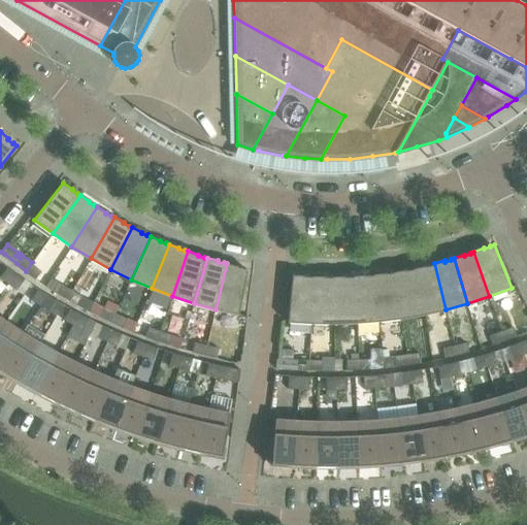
[(36,279),(42,269),(32,262),(26,271),(36,279)]
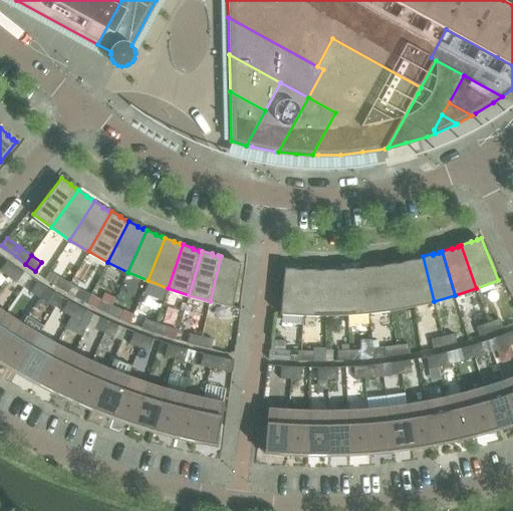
[(232,306),(241,260),(237,260),(237,261),(231,259),(231,258),(221,256),(210,301),(232,306)]
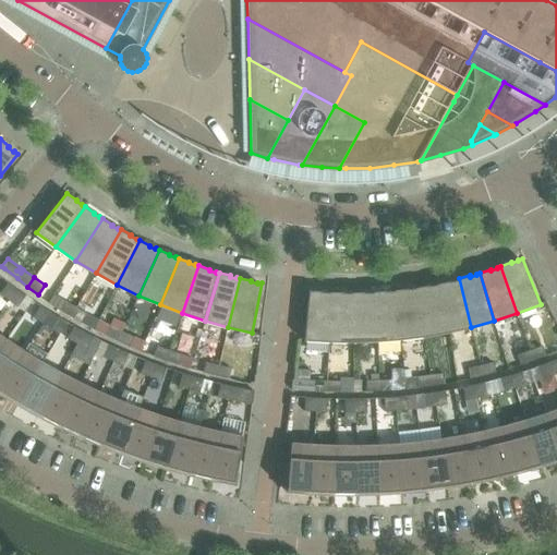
[(471,327),(459,278),(456,279),(456,280),(449,281),(449,280),(438,282),(448,333),(471,327)]
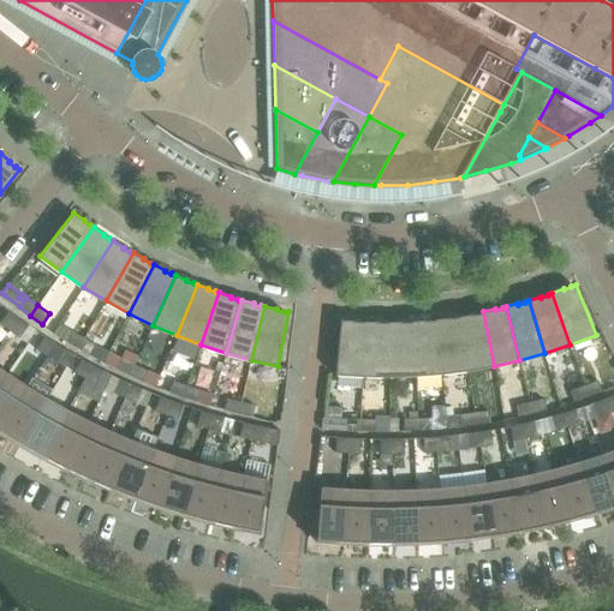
[(10,329),(19,316),(10,309),(0,322),(10,329)]
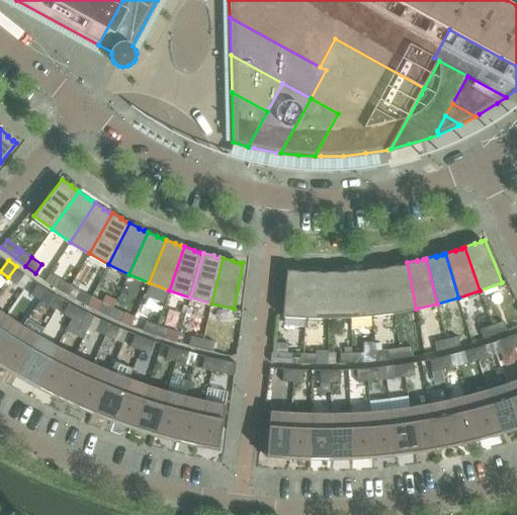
[(416,309),(407,262),(404,263),(404,264),(398,265),(398,264),(388,266),(394,312),(416,309)]
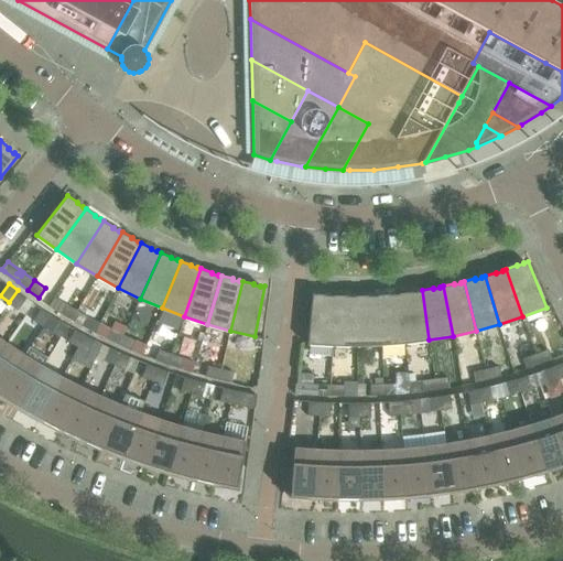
[(19,309),(26,297),(18,290),(9,302),(19,309)]
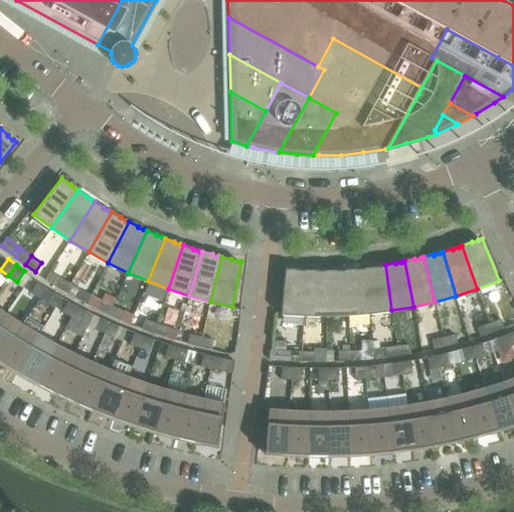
[(391,310),(385,265),(381,265),(381,266),(375,267),(375,266),(365,267),(370,313),(391,310)]
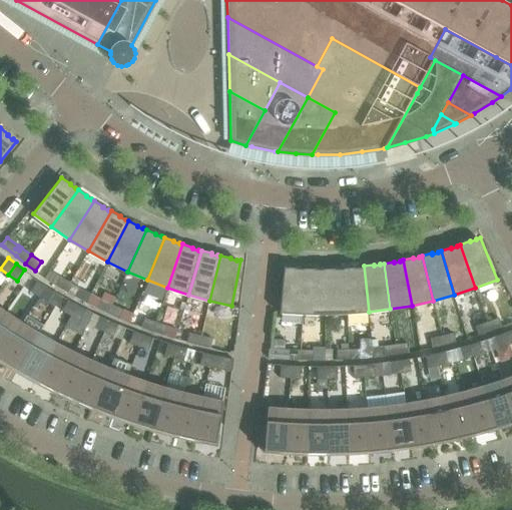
[(369,312),(364,266),(361,266),(361,268),(355,268),(355,267),(345,268),(347,314),(369,312)]
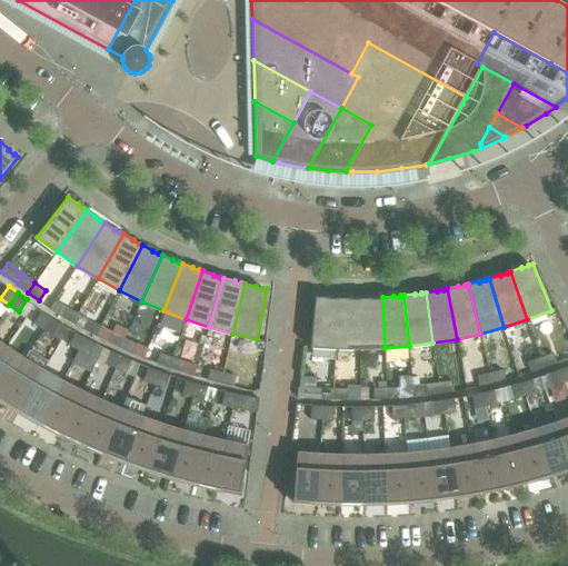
[(336,348),(338,297),(335,297),(335,298),(328,298),(328,296),(315,296),(310,346),(336,348)]
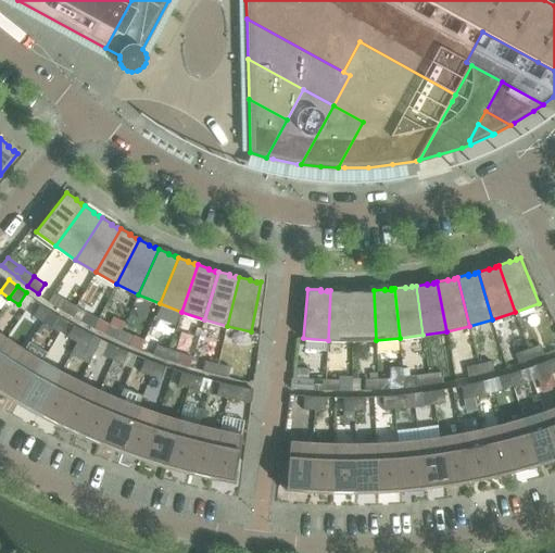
[(352,340),(352,290),(349,290),(349,291),(341,291),(341,290),(330,290),(328,340),(352,340)]
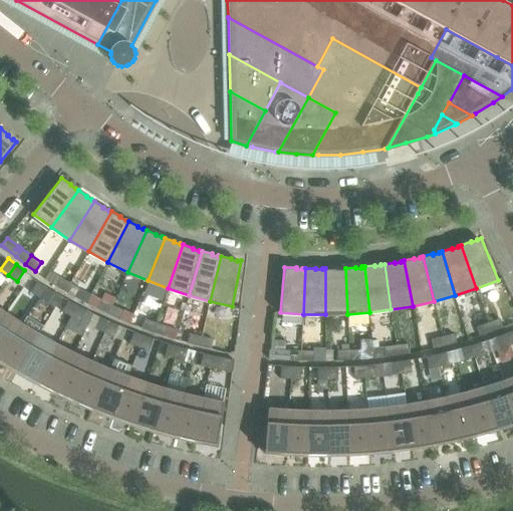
[(347,314),(345,268),(341,268),(341,269),(335,269),(335,268),(325,268),(325,314),(347,314)]
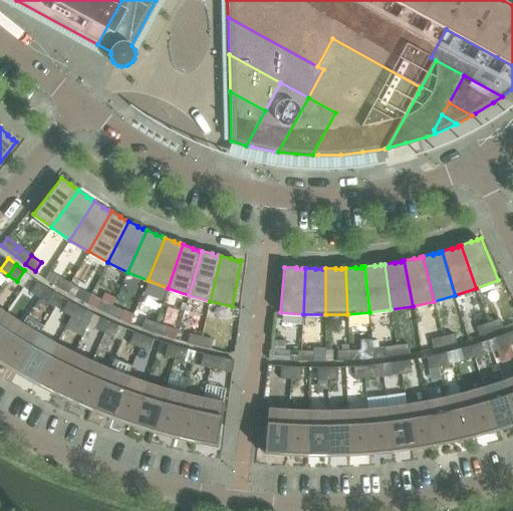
[(65,290),(70,281),(60,275),(55,284),(65,290)]
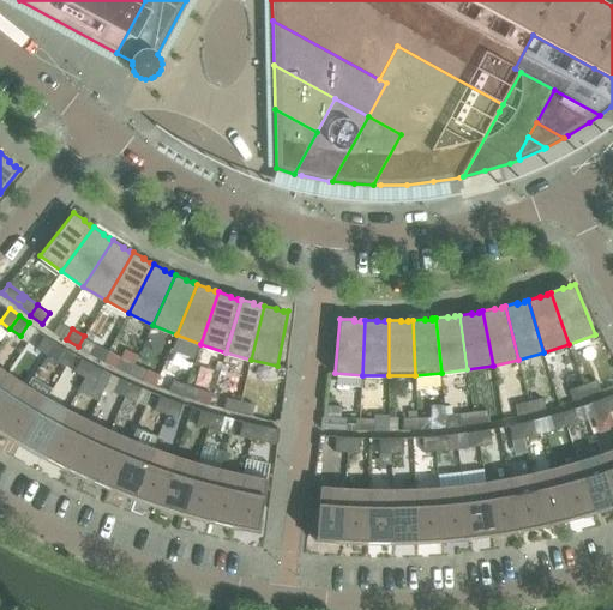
[(47,354),(55,340),(44,333),(36,346),(47,354)]
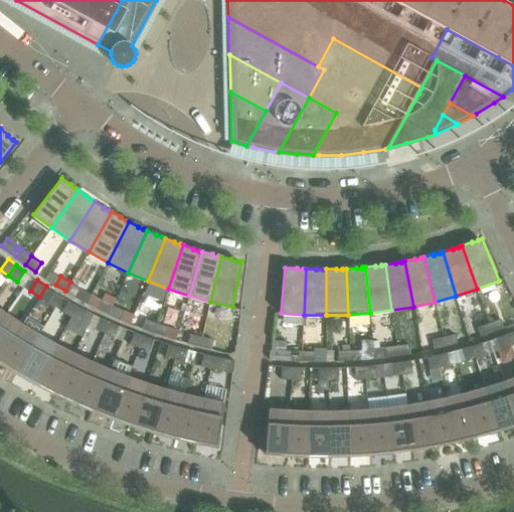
[(76,297),(81,288),(70,282),(65,291),(76,297)]
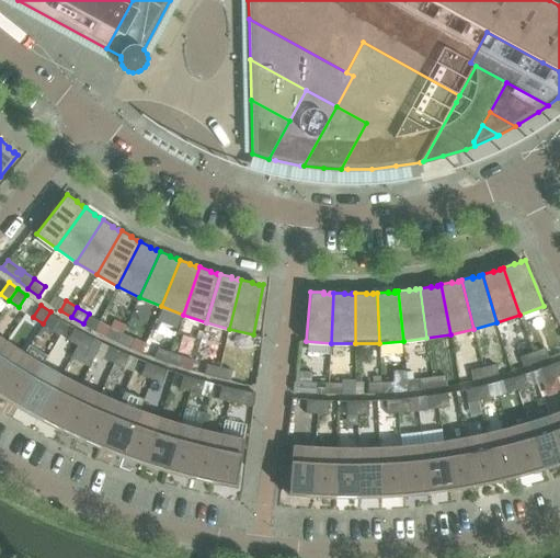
[(53,329),(60,317),(50,311),(43,323),(53,329)]
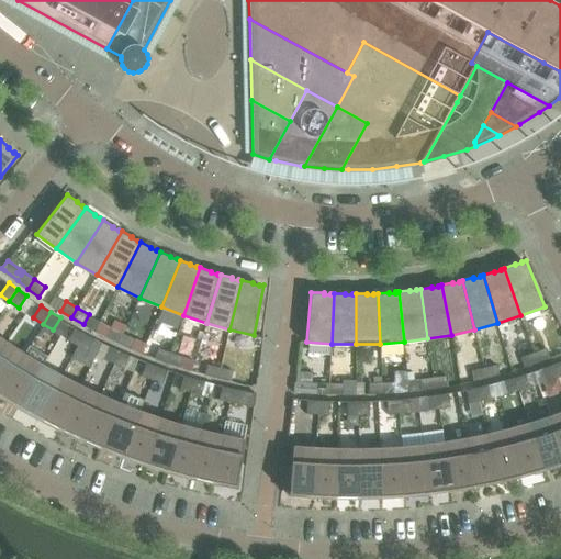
[(123,332),(127,323),(115,317),(112,326),(111,326),(107,336),(118,342),(123,332)]
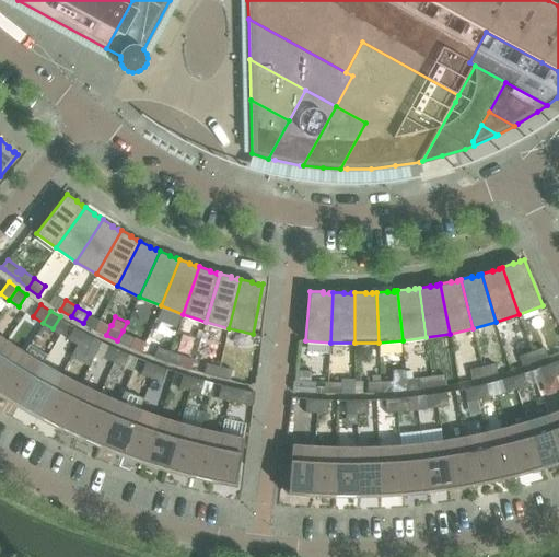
[(78,343),(84,331),(74,325),(68,338),(78,343)]
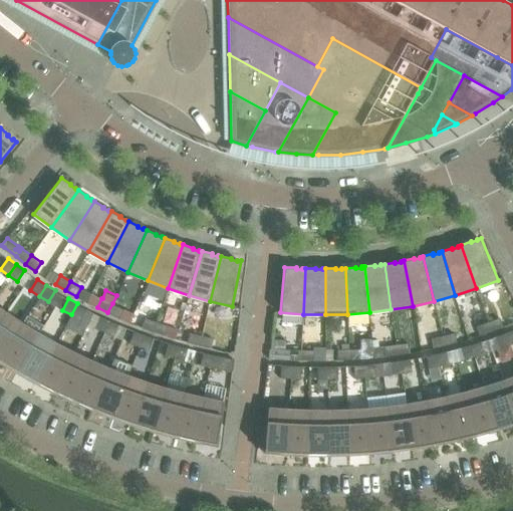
[(80,319),(86,308),(77,303),(71,314),(80,319)]
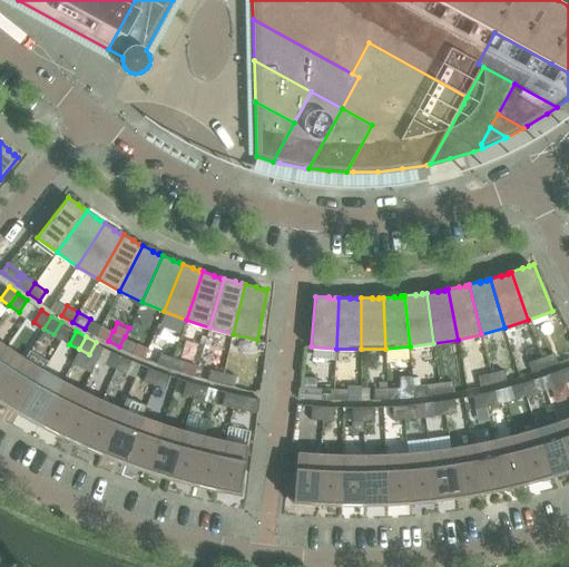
[(133,352),(137,342),(125,336),(119,346),(133,352)]
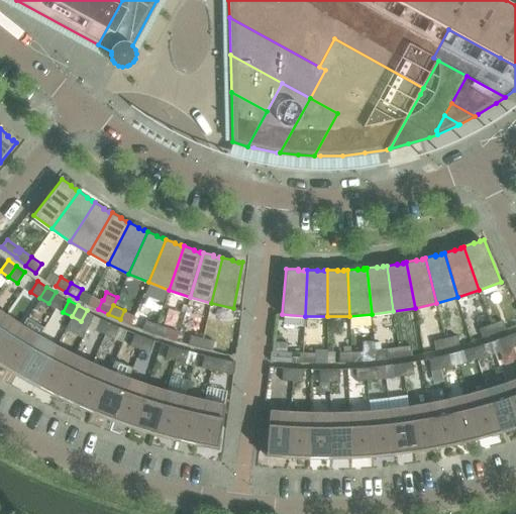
[(0,358),(22,324),(6,314),(0,321),(0,358)]
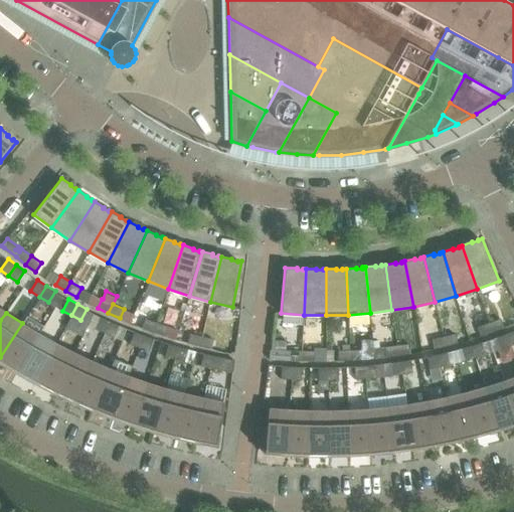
[(0,360),(17,371),(39,334),(44,325),(27,315),(22,323),(0,357),(0,360)]
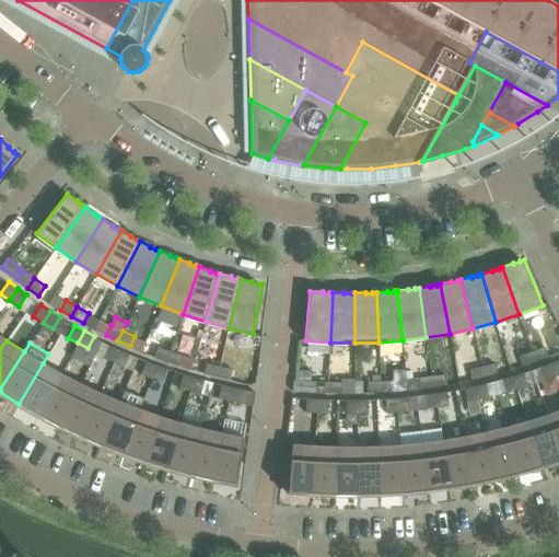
[(114,361),(119,348),(109,344),(104,357),(114,361)]
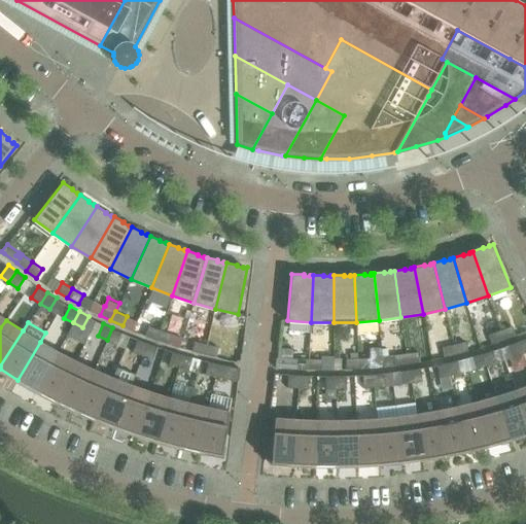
[(156,339),(161,328),(148,324),(145,335),(156,339)]
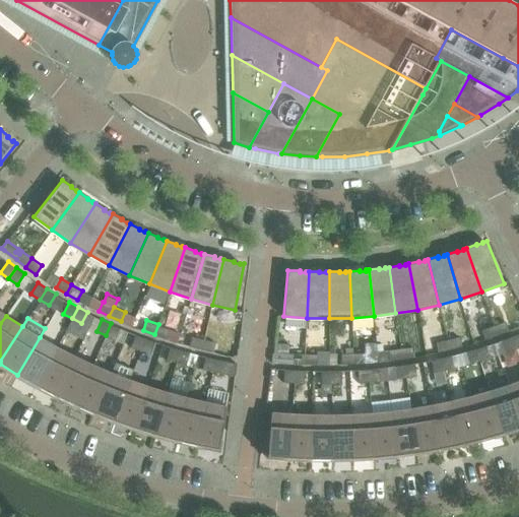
[(508,330),(505,321),(494,325),(497,334),(508,330)]
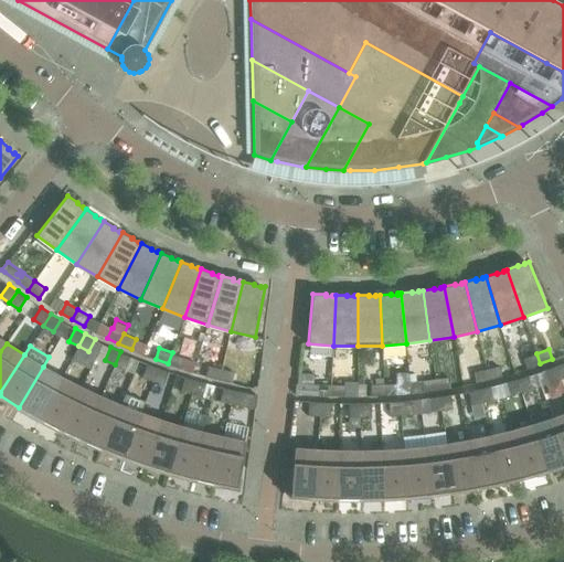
[(125,369),(131,356),(120,351),(115,364),(125,369)]
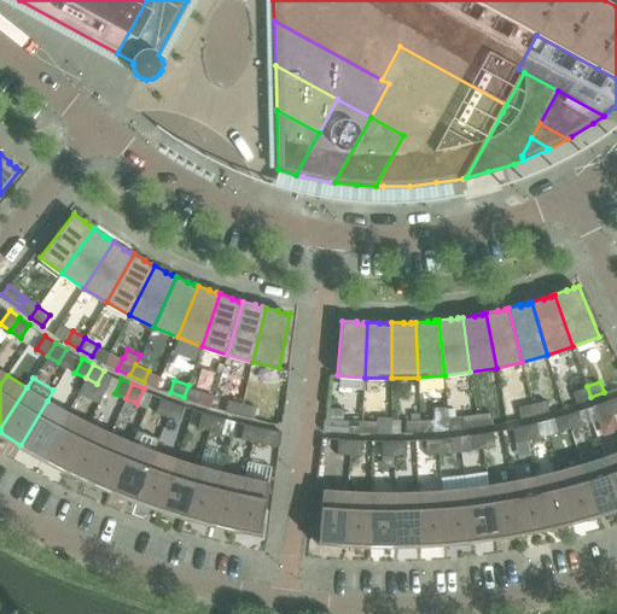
[(211,405),(215,395),(188,385),(184,397),(198,402),(211,405)]
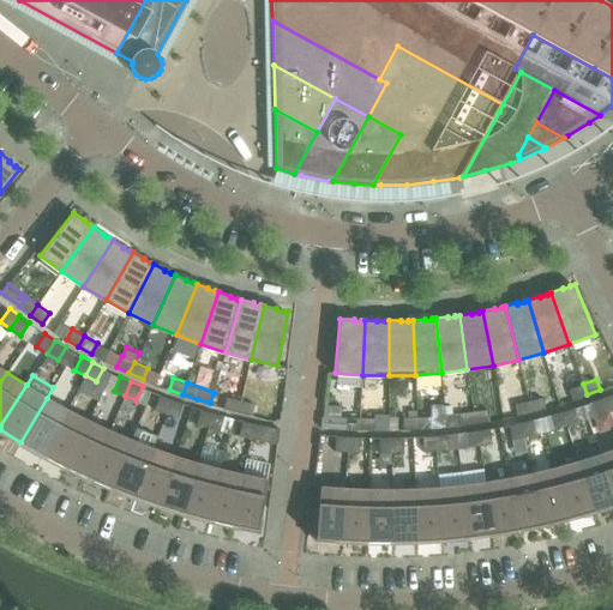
[(587,394),(583,384),(569,388),(574,399),(587,394)]
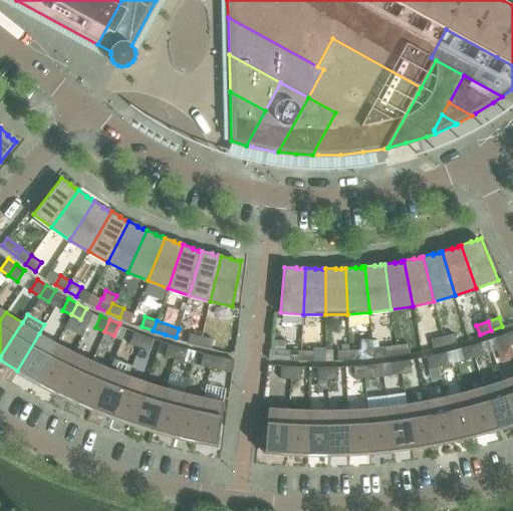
[(140,345),(144,333),(135,329),(130,341),(140,345)]
